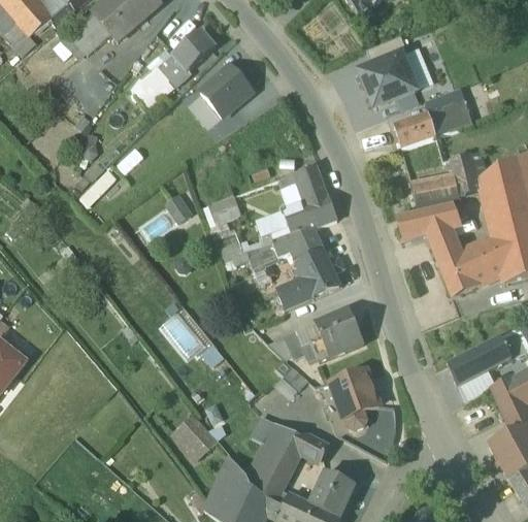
[(0,0),(0,2),(7,11),(22,0),(0,0)]
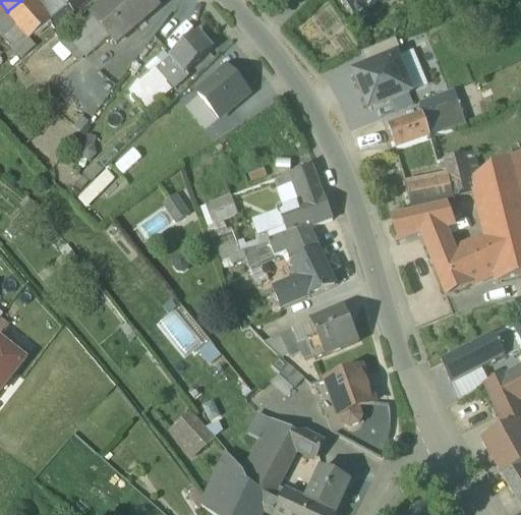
[(60,0),(47,12),(49,16),(53,22),(78,0),(60,0)]
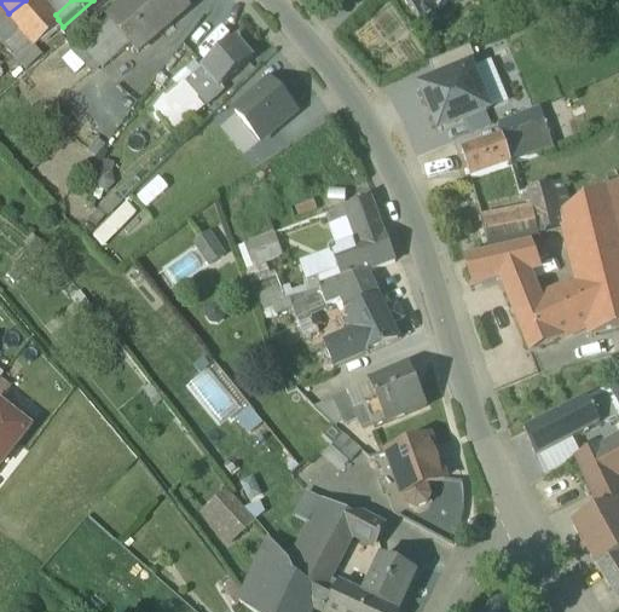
[(117,0),(108,9),(131,35),(138,42),(186,0),(117,0)]
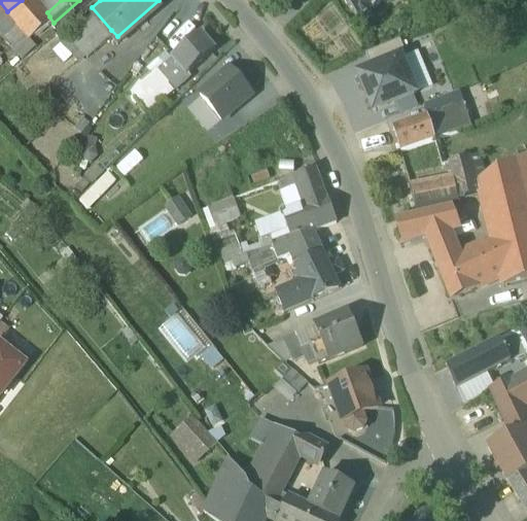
[(346,0),(357,14),(377,0),(346,0)]
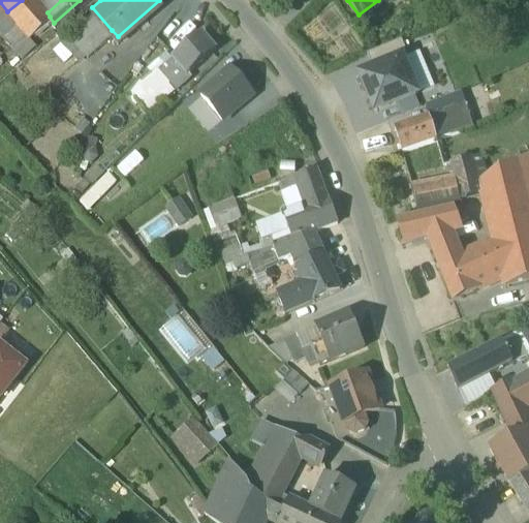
[(112,30),(92,7),(67,29),(87,51),(112,30)]
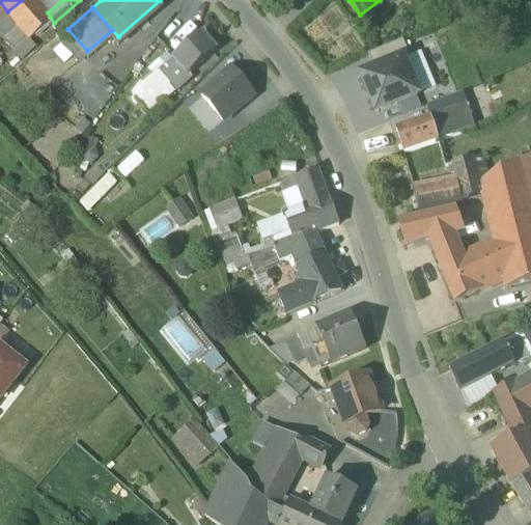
[(202,28),(173,53),(187,68),(188,67),(216,45),(202,28)]
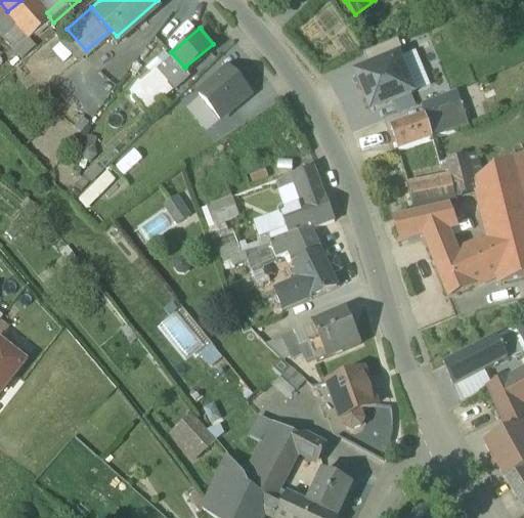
[(366,60),(395,48),(396,51),(403,48),(397,34),(361,48),(366,60)]
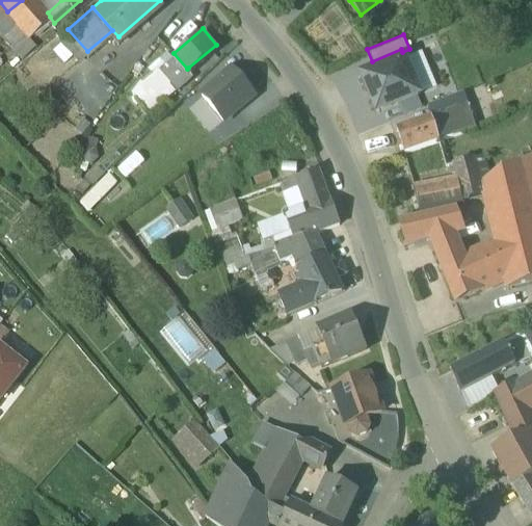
[(372,102),(416,83),(402,52),(401,49),(372,61),(357,68),(372,102)]
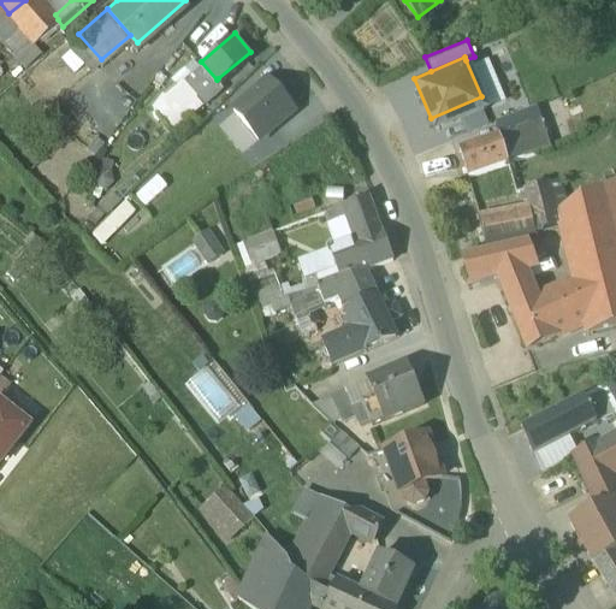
[(217,80),(201,61),(184,75),(205,100),(215,87),(218,78),(217,80)]
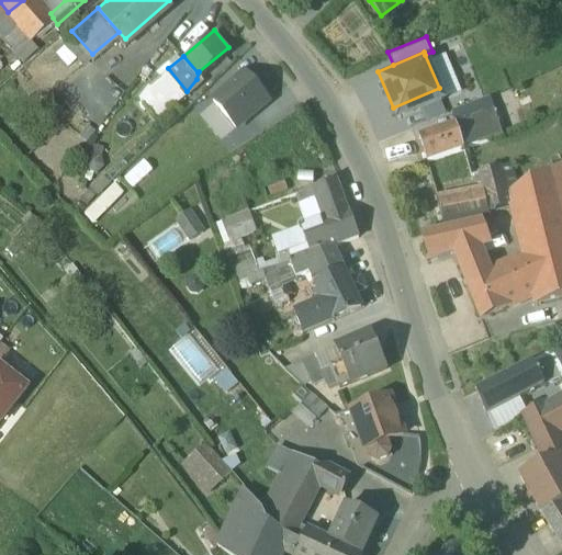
[(101,59),(65,82),(87,116),(123,92),(101,59)]
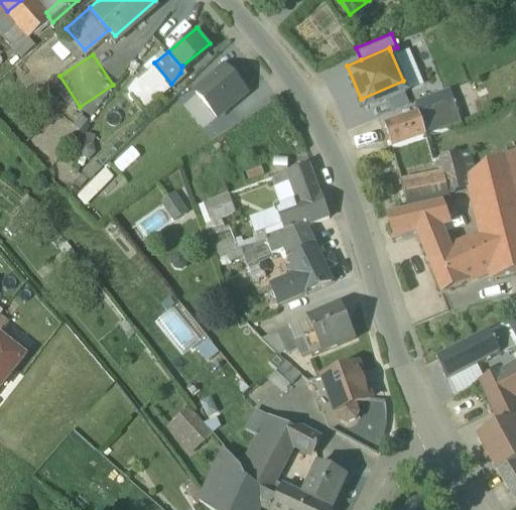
[(154,62),(138,77),(128,90),(142,105),(171,84),(154,62)]
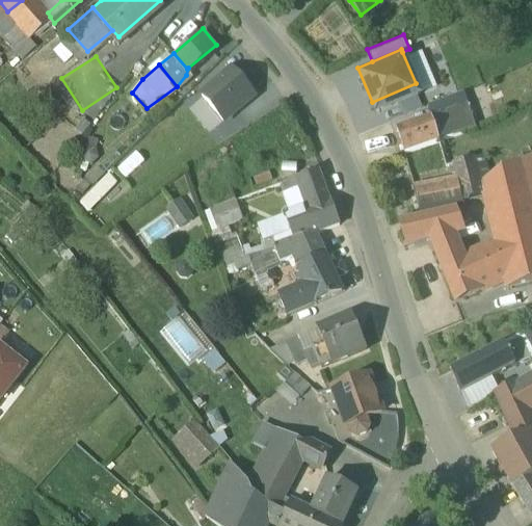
[(202,91),(222,115),(253,89),(233,66),(202,91)]
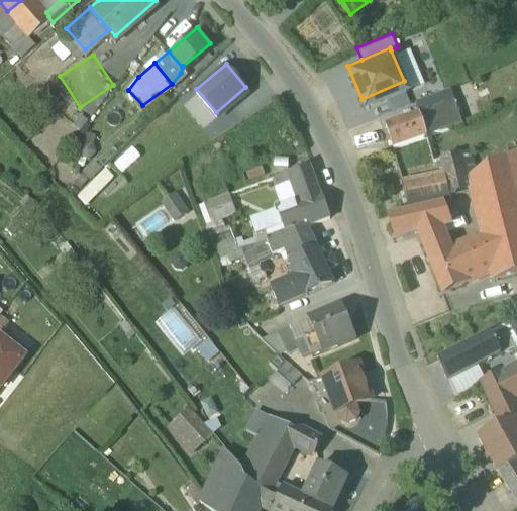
[(420,96),(423,107),(430,104),(454,97),(450,84),(420,96)]
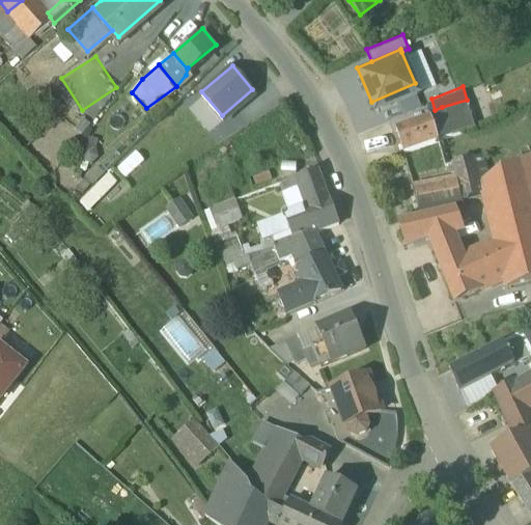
[(474,123),(467,100),(442,107),(450,132),(466,126),(474,123)]
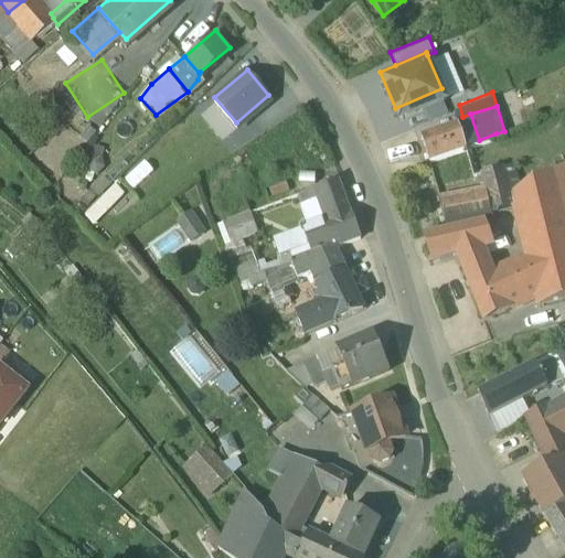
[(462,117),(457,118),(466,145),(479,140),(470,114),(462,117)]
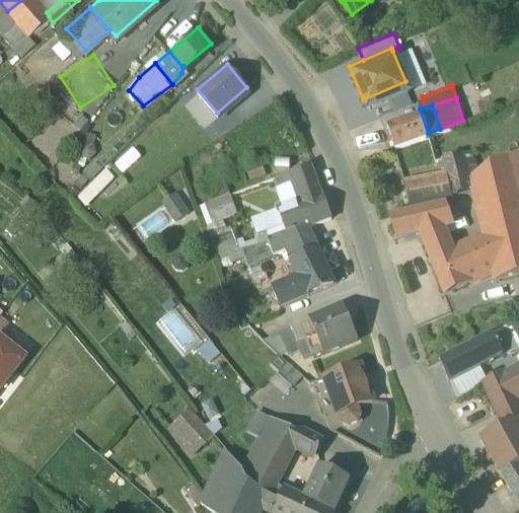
[(420,108),(386,121),(394,144),(428,133),(420,108)]
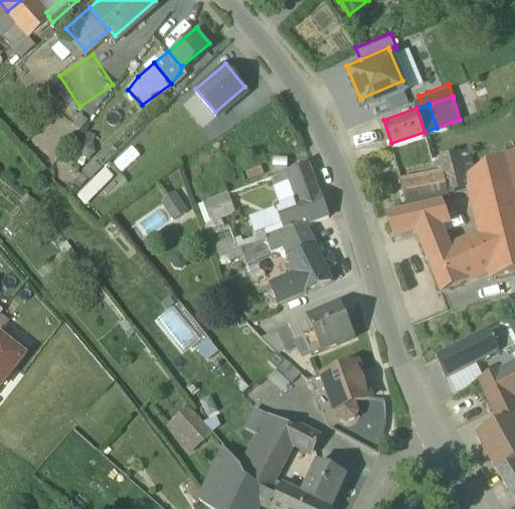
[(514,145),(502,153),(513,195),(514,194),(514,145)]
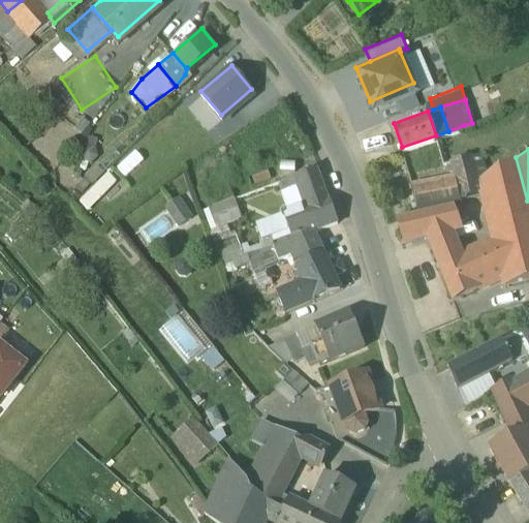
[(516,157),(481,176),(484,187),(480,188),(459,194),(459,195),(461,200),(464,209),(486,202),(493,226),(527,217),(528,216),(528,200),(527,201),(516,157)]
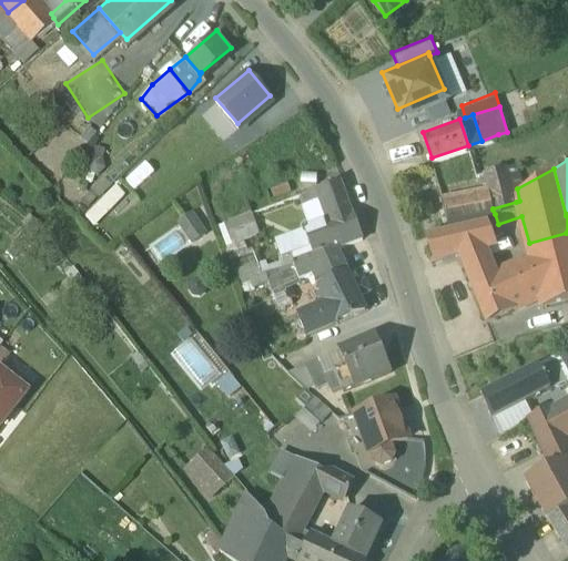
[(150,196),(170,183),(164,174),(143,187),(150,196)]
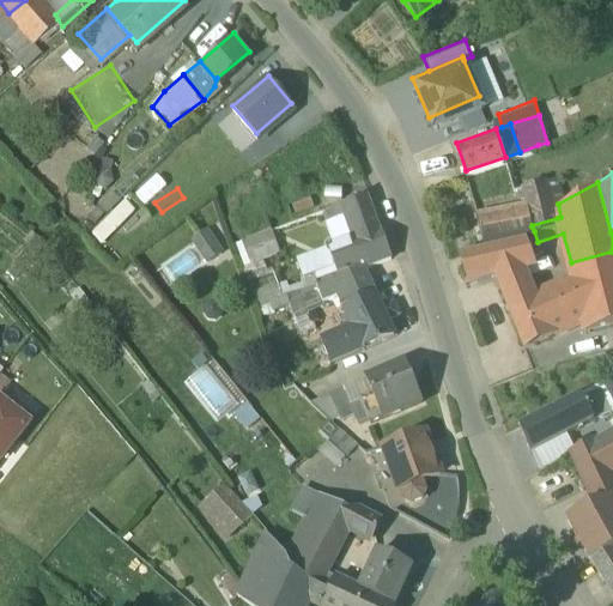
[(351,235),(378,225),(364,191),(338,200),(351,235)]
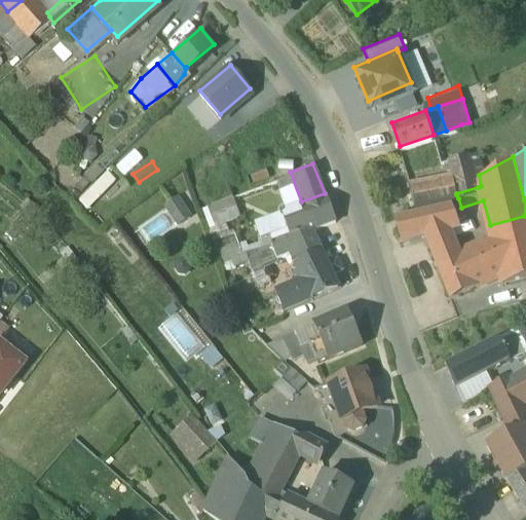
[(106,164),(77,192),(86,201),(115,174),(106,164)]
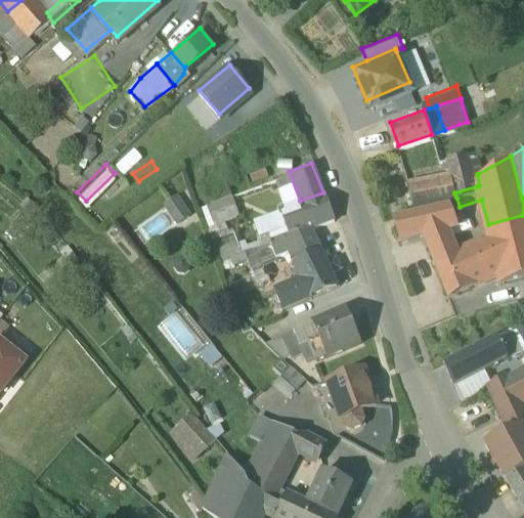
[(450,174),(406,183),(413,207),(454,193),(454,192),(450,174)]
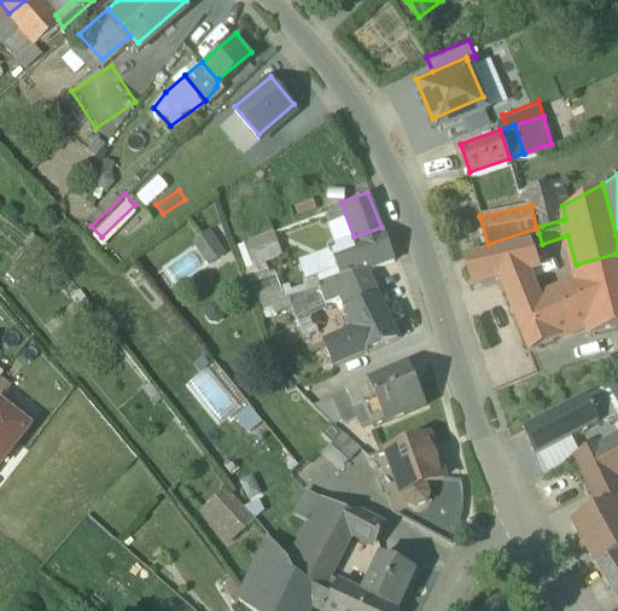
[(192,233),(207,256),(226,245),(210,221),(192,233)]
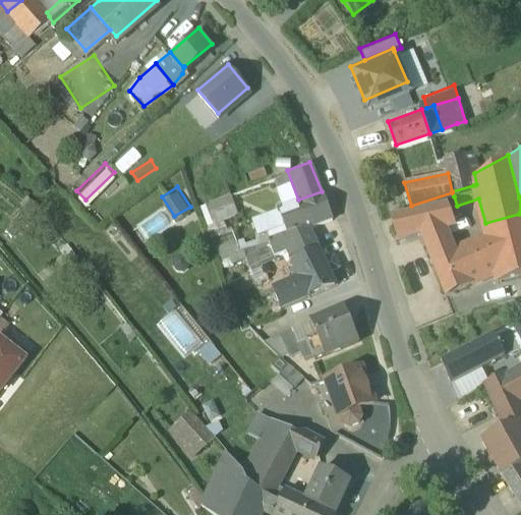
[(298,199),(295,201),(279,207),(288,231),(307,224),(331,215),(322,191),(298,199)]
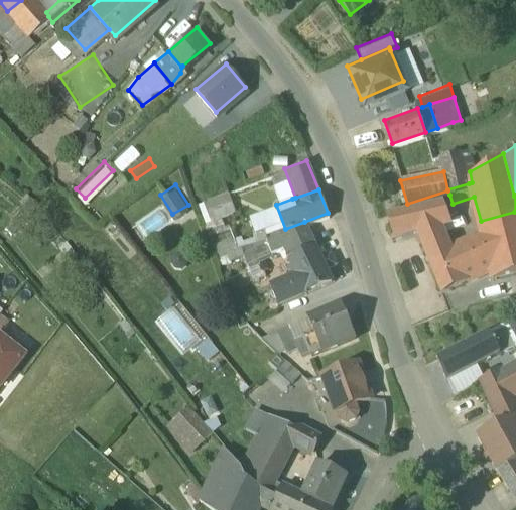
[(229,190),(204,200),(211,218),(235,210),(229,190)]
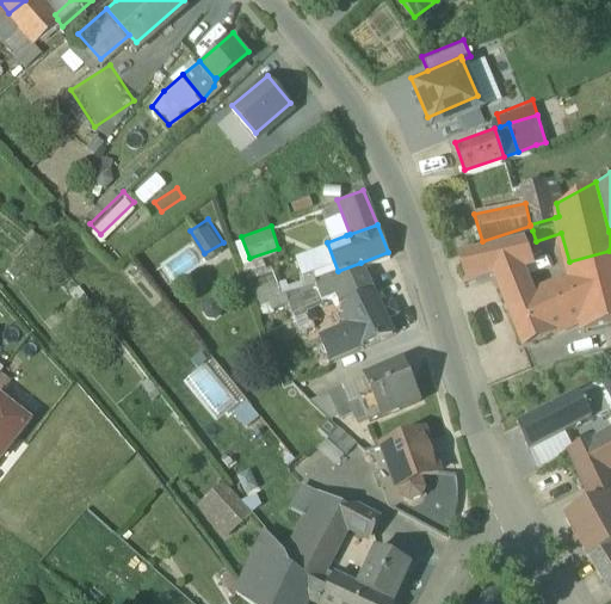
[(532,230),(460,248),(468,276),(492,267),(513,259),(538,250),(536,241),(532,230)]
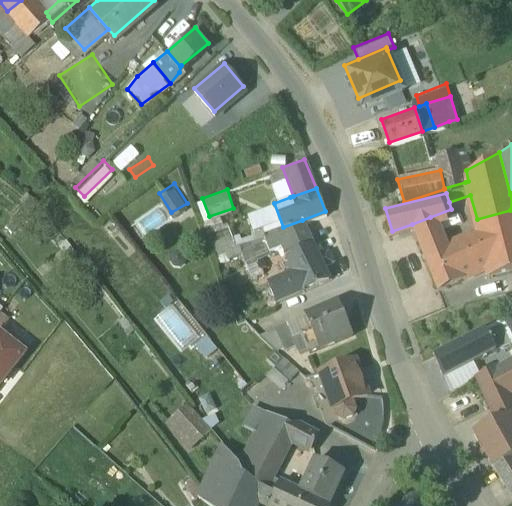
[(269,231),(283,227),(274,203),(248,212),(254,228),(267,224),(269,231)]
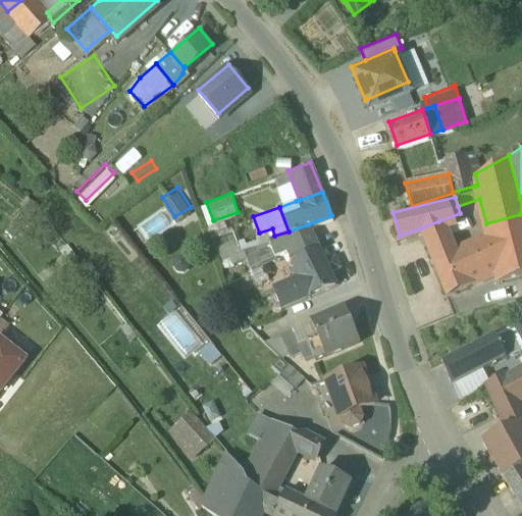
[(521,219),(520,214),(486,223),(482,236),(496,267),(500,281),(521,272),(521,219)]
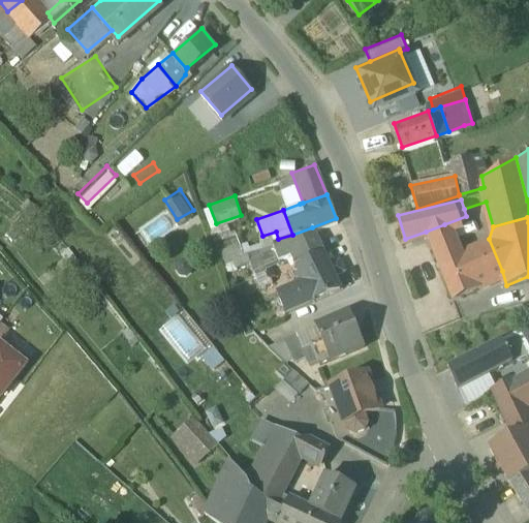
[(444,224),(426,232),(431,244),(448,237),(444,224)]
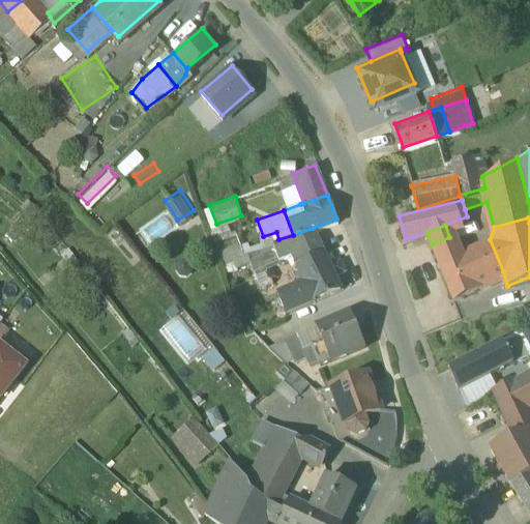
[(313,228),(293,235),(297,245),(317,237),(313,228)]
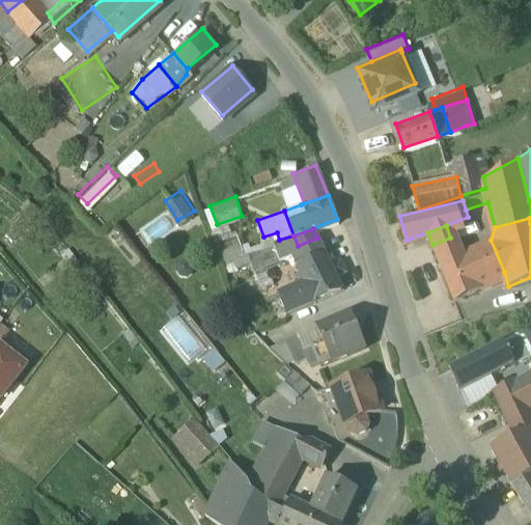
[(317,238),(298,246),(294,236),(273,243),(279,257),(292,251),(298,263),(324,250),(317,238)]
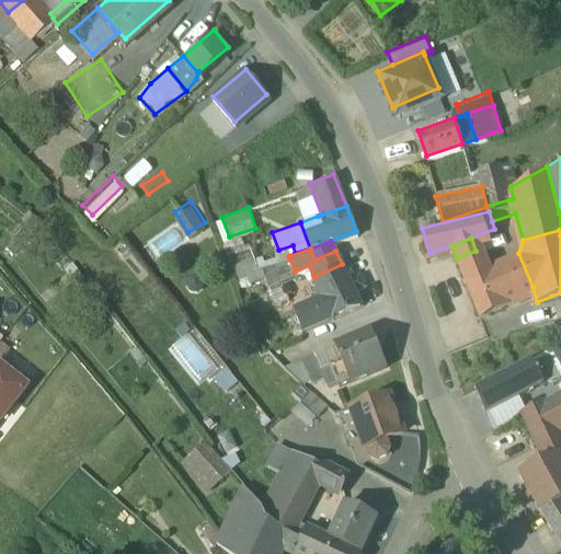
[(476,251),(457,258),(479,313),(505,300),(489,265),(482,267),(476,251)]
